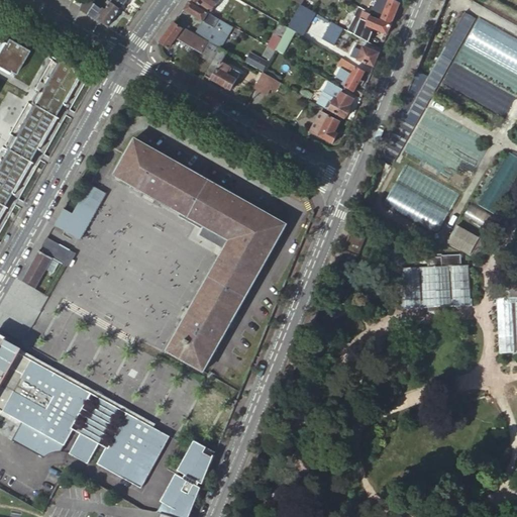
[(88,0),(85,0),(79,10),(86,15),(94,3),(91,2),(88,0)]
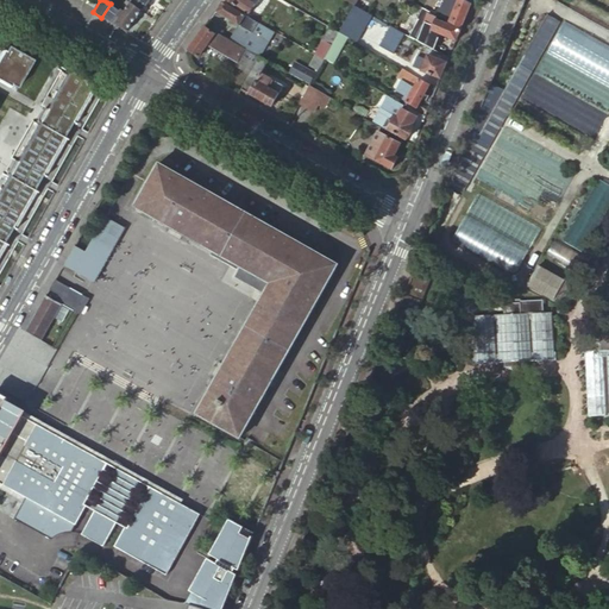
[(130,0),(129,1),(140,11),(148,0),(130,0)]
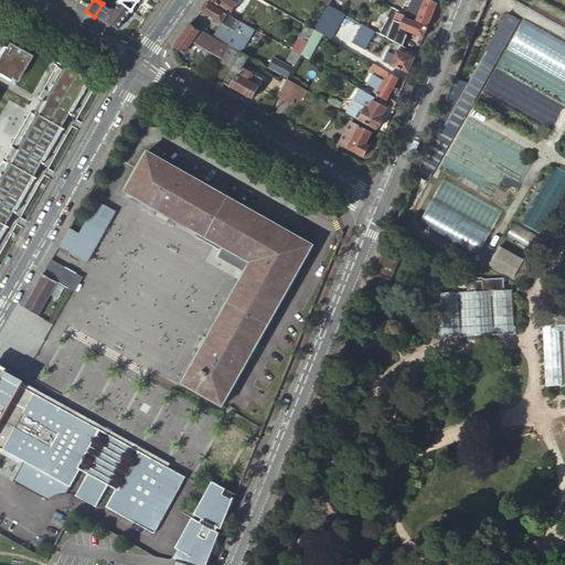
[(209,0),(219,7),(219,6),(231,12),(237,3),(233,1),(233,0),(209,0)]
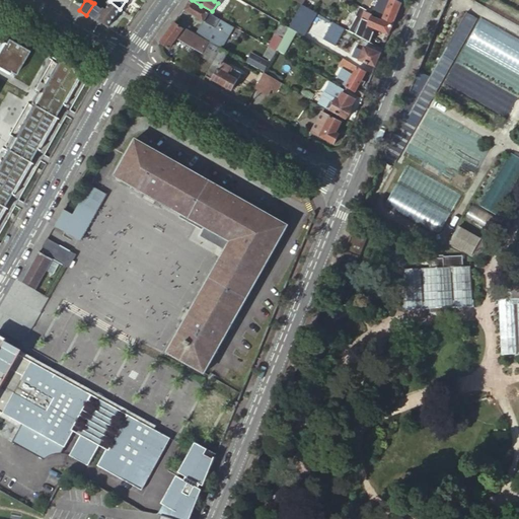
[(375,8),(373,13),(393,24),(401,4),(393,0),(390,0),(386,8),(382,15),(380,14),(381,11),(375,8)]
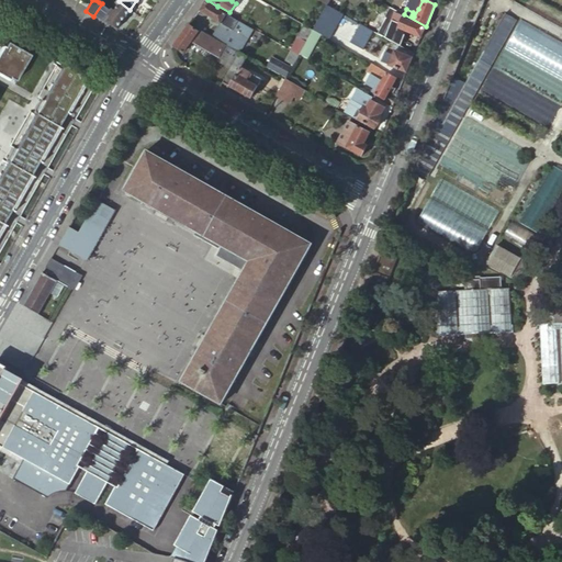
[(409,0),(408,4),(418,9),(423,0),(409,0)]
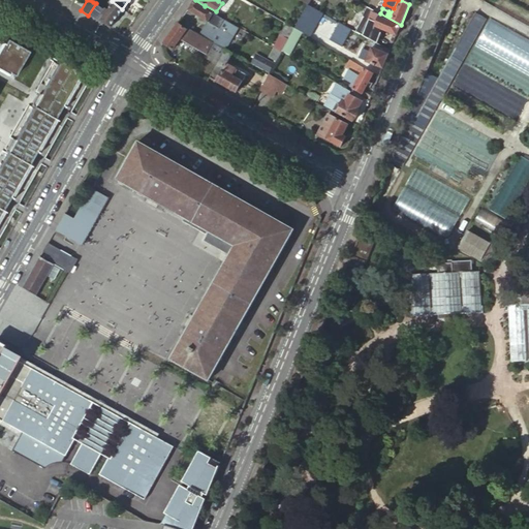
[(103,9),(102,11),(115,20),(122,9),(112,1),(107,7),(105,6),(103,9)]
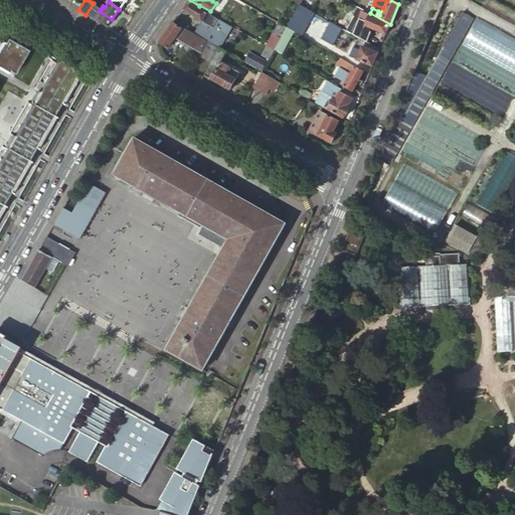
[(217,18),(187,2),(181,10),(201,22),(194,34),(219,47),(231,26),(217,18)]
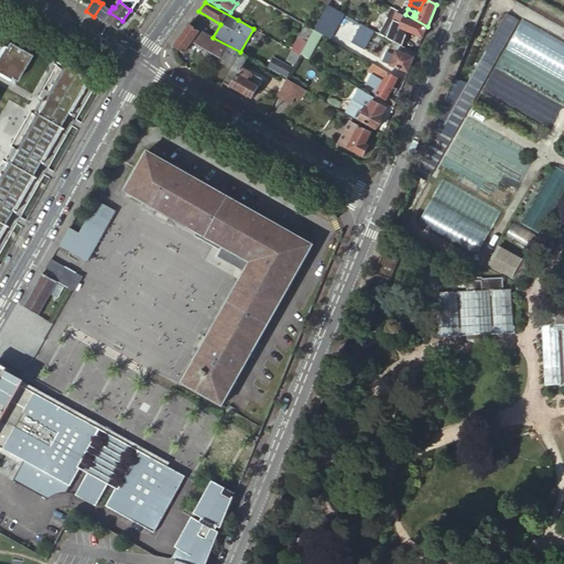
[(94,17),(105,22),(109,12),(110,10),(101,6),(104,4),(102,3),(94,17)]
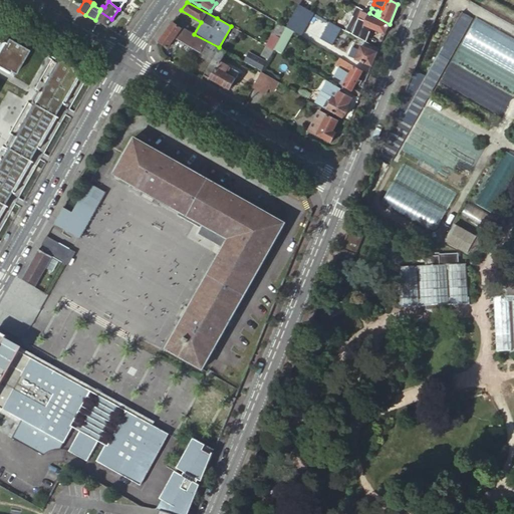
[(299,5),(286,27),(299,34),(312,12),(299,5)]
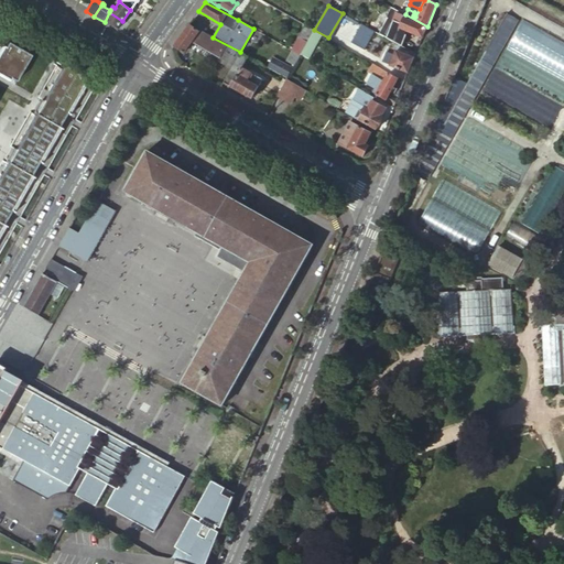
[(456,72),(415,171),(429,177),(453,134),(443,129),(445,125),(455,130),(520,17),(509,10),(470,78),(467,84),(461,80),(464,75),(456,72)]
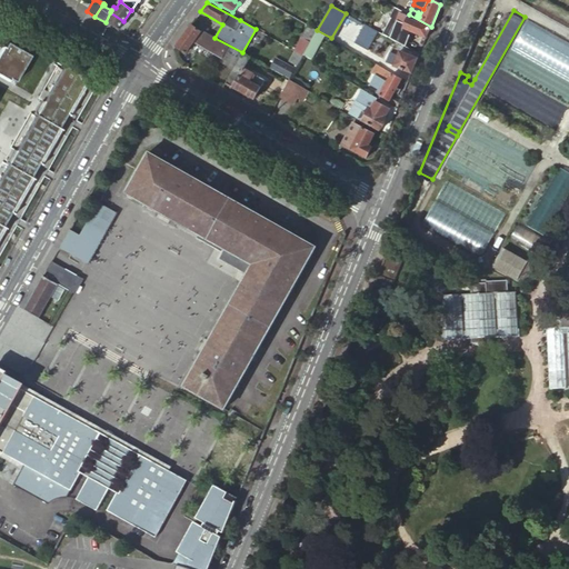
[(106,22),(117,29),(123,21),(110,12),(106,22)]
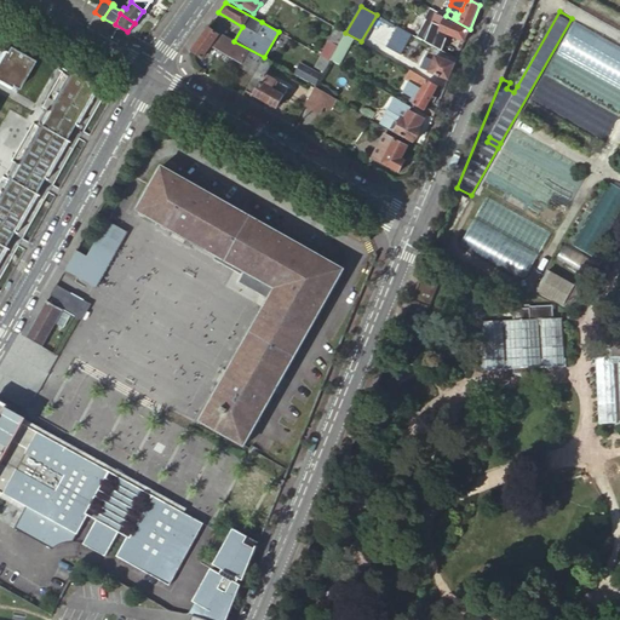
[(465,41),(470,29),(445,19),(445,18),(436,13),(432,23),(441,27),(440,30),(465,41)]
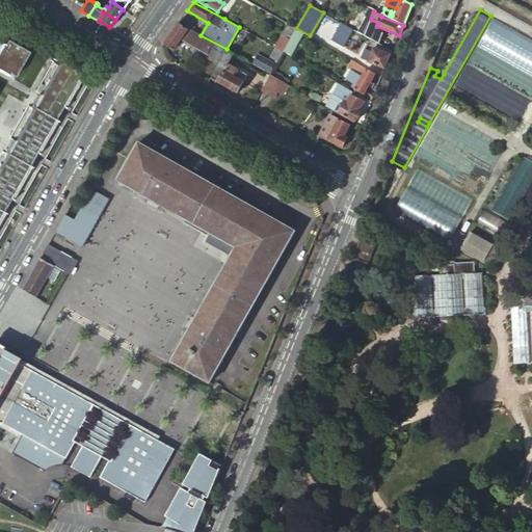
[(531,37),(495,19),(481,45),(531,71),(531,37)]
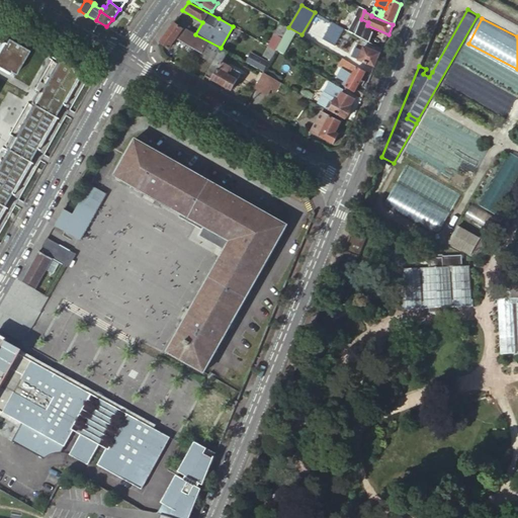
[(332,22),(323,38),(335,46),(344,29),(332,22)]
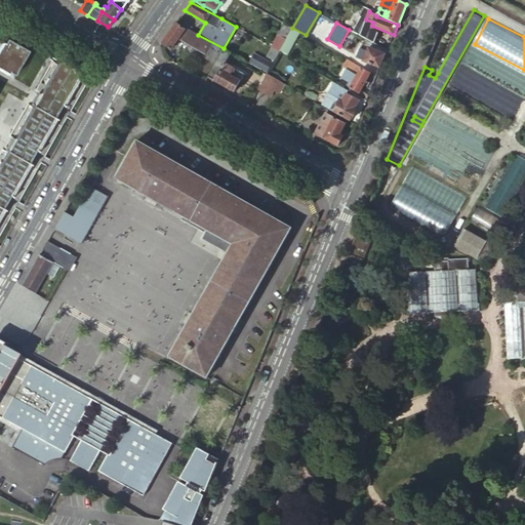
[(172,28),(161,43),(170,49),(177,39),(182,34),(191,38),(194,33),(185,28),(184,30),(175,24),(172,28)]
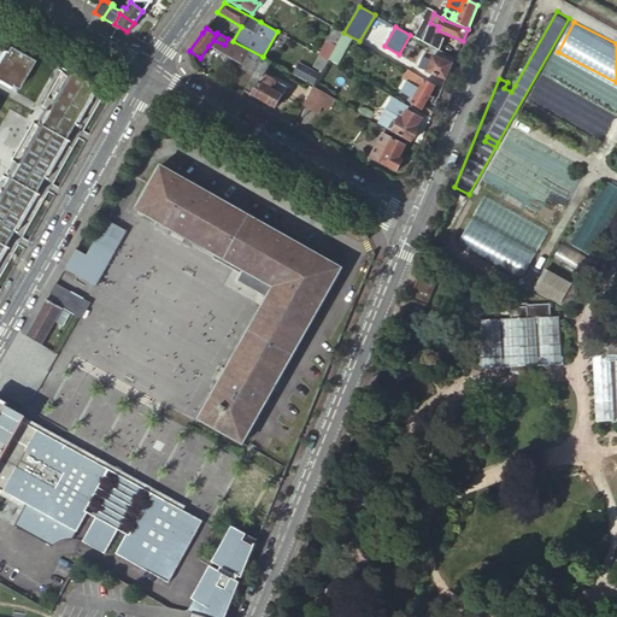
[(344,34),(335,28),(327,41),(336,46),(340,40),(344,34)]
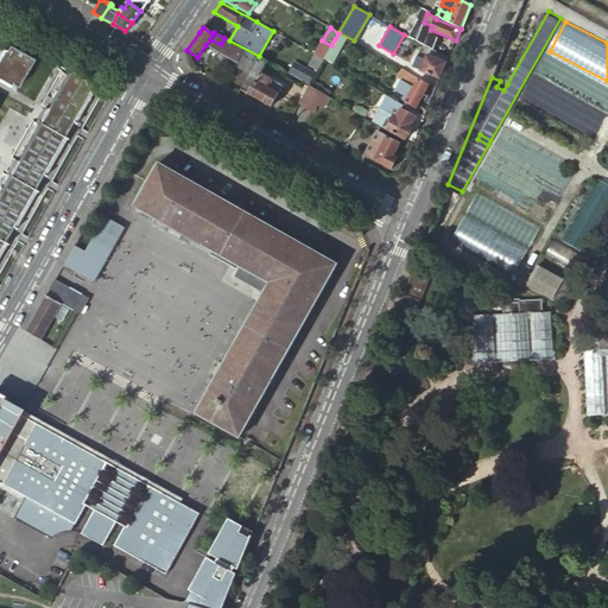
[(331,45),(324,58),(331,62),(346,37),(339,33),(335,39),(331,45)]
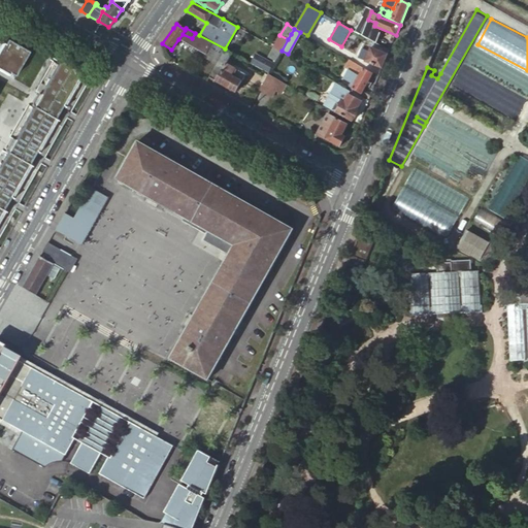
[(183,34),(178,39),(205,54),(211,42),(195,33),(192,38),(183,34)]
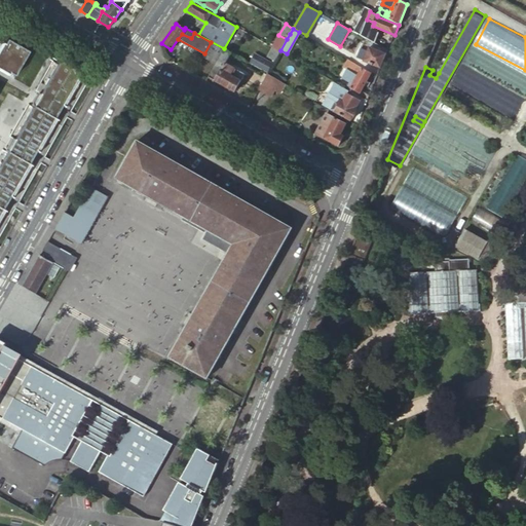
[(272,46),(279,49),(280,50),(287,39),(278,35),(272,46)]
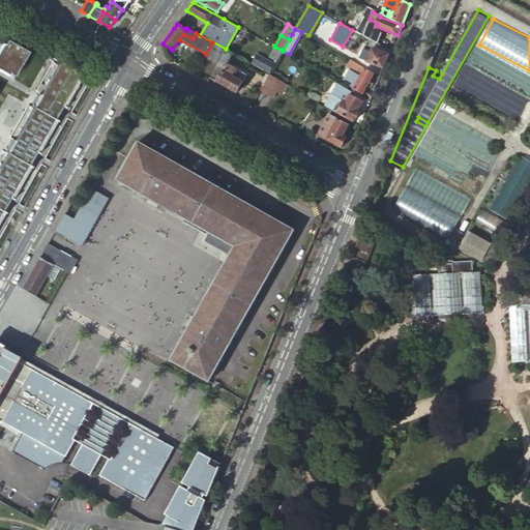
[(0,41),(0,69),(6,74),(7,71),(12,75),(15,69),(26,50),(4,37),(1,42),(0,41)]
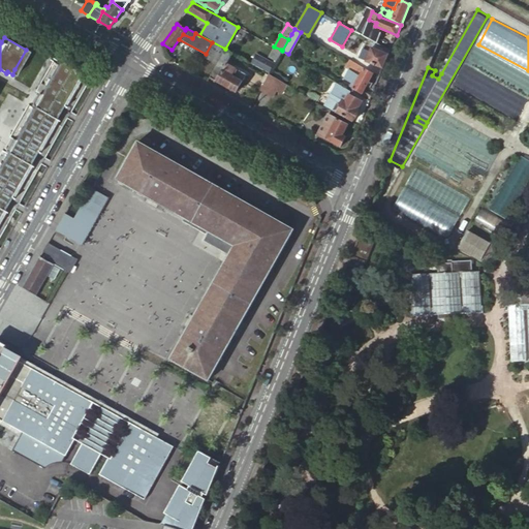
[(204,57),(217,64),(225,50),(223,49),(212,42),(206,54),(204,57)]
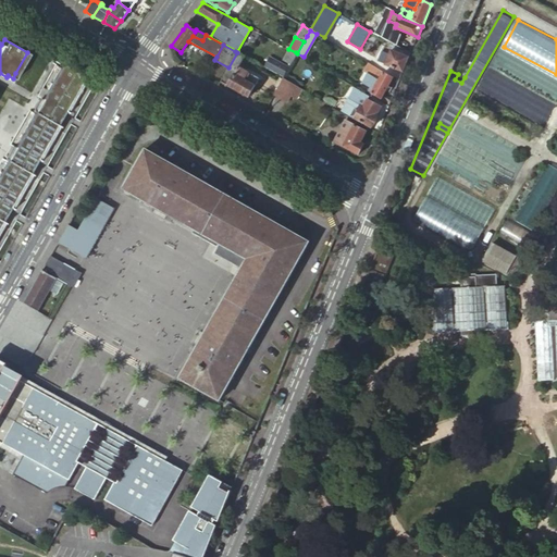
[(409,58),(411,53),(395,45),(392,51),(409,58)]
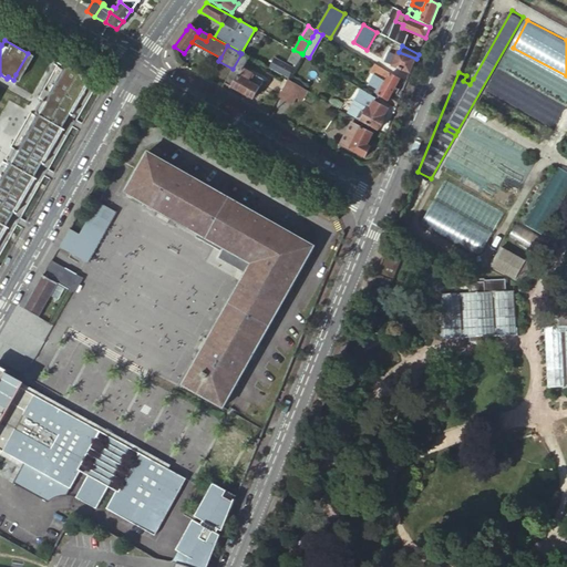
[(294,50),(294,49),(287,60),(296,64),(302,54),(301,53),(294,50)]
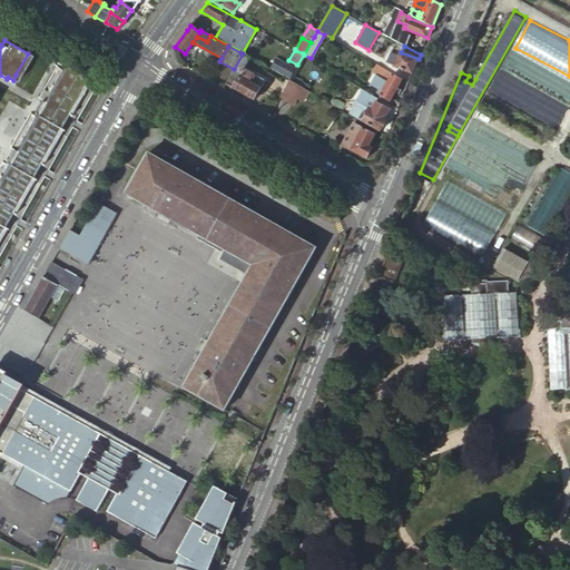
[(413,74),(419,59),(401,52),(394,67),(413,74)]
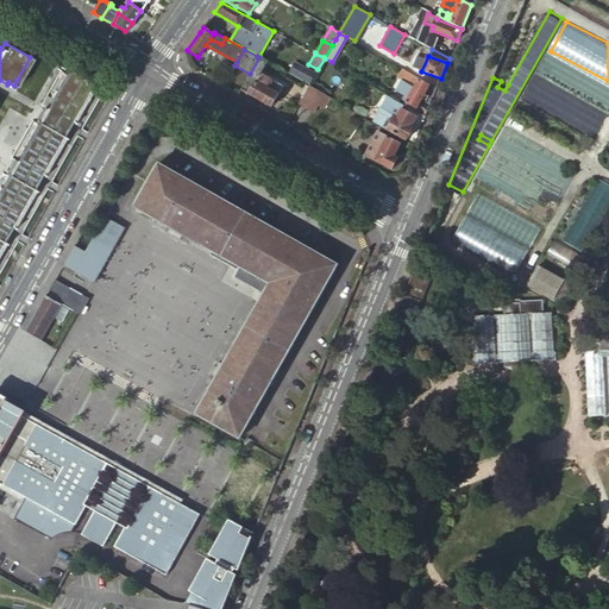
[(267,62),(259,57),(250,74),(240,89),(249,94),(261,74),(267,62)]
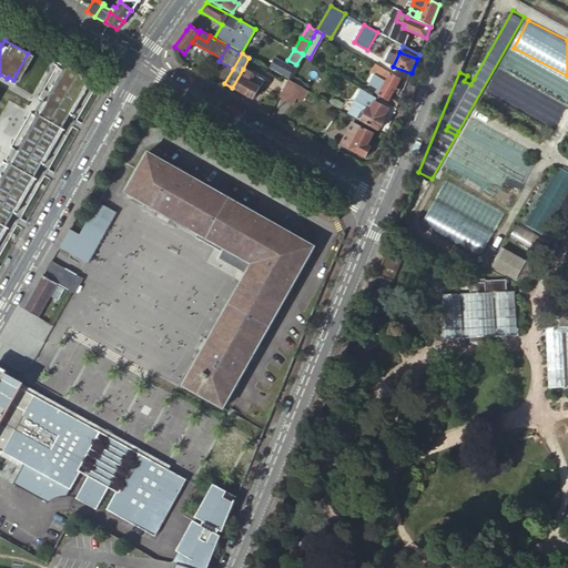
[(294,69),(274,58),(270,68),(288,78),(294,69)]
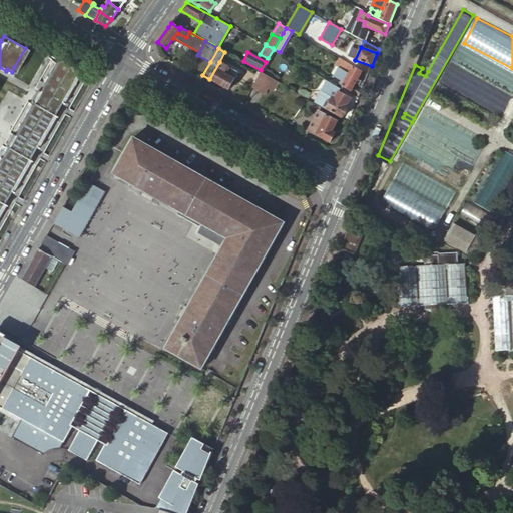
[(343,85),(341,88),(358,98),(360,94),(361,93),(353,89),(362,72),(356,68),(354,67),(350,65),(340,58),(336,65),(345,71),(340,79),(342,80),(340,84),(343,85)]
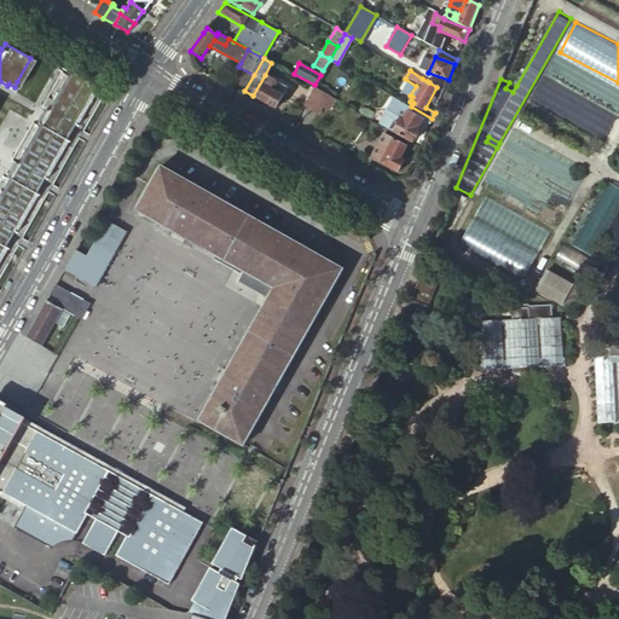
[(0,247),(6,238),(10,232),(36,185),(40,179),(67,131),(70,125),(92,86),(67,71),(45,110),(41,116),(15,165),(11,171),(0,189),(0,247)]
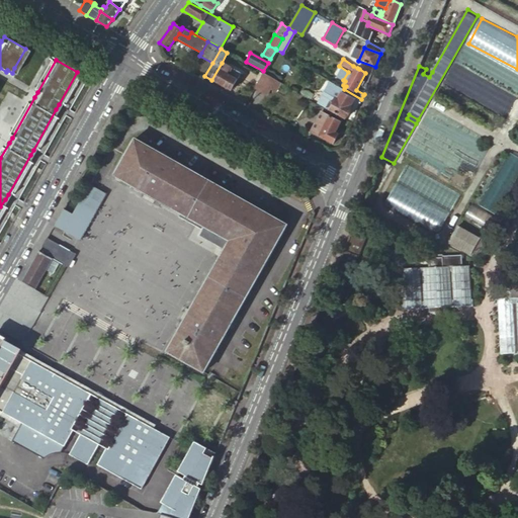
[(222,63),(211,80),(231,91),(241,73),(222,63)]
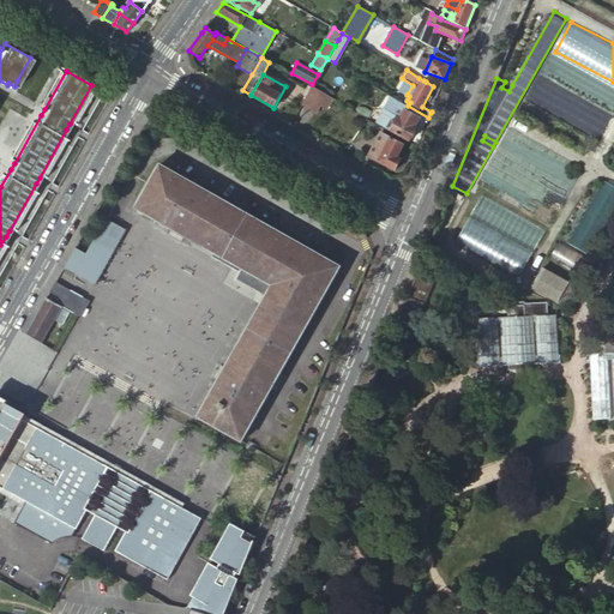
[(312,86),(301,104),(315,113),(320,104),(326,108),(332,98),(312,86)]
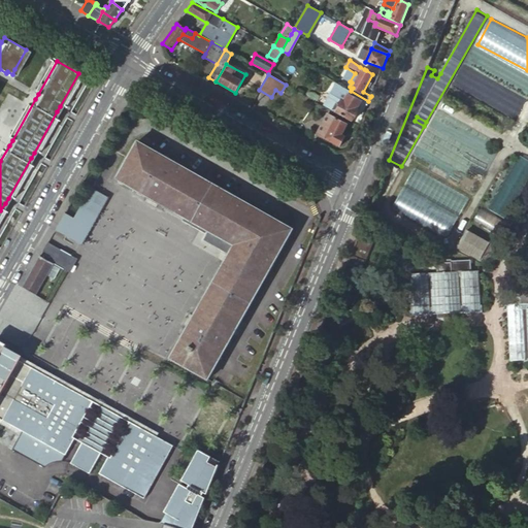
[(324,105),(334,110),(340,99),(344,102),(349,94),(334,86),(324,105)]
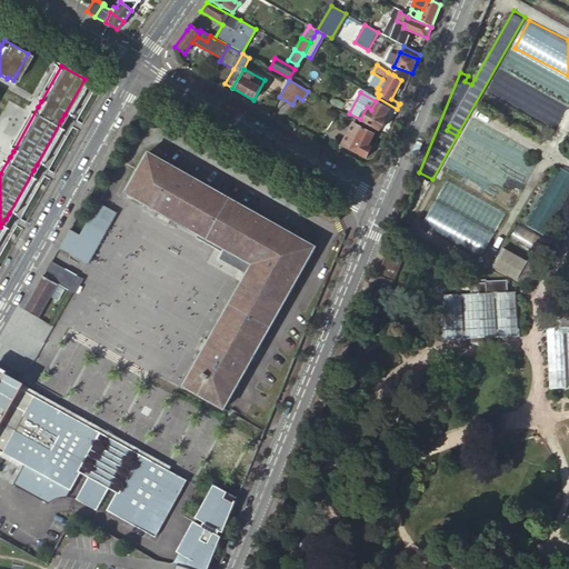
[(360,119),(379,130),(386,119),(385,118),(389,109),(376,101),(371,110),(367,107),(360,119)]
